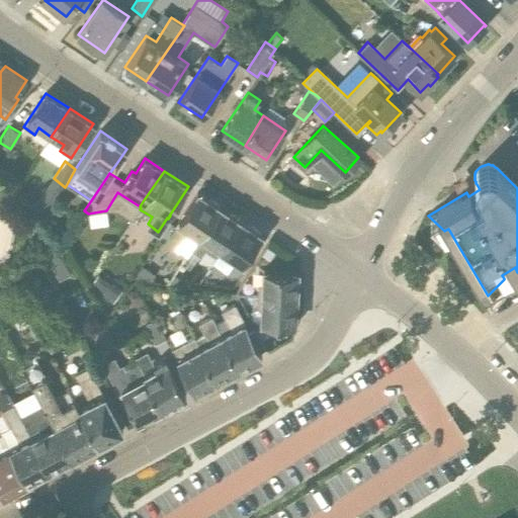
[(178,247),(188,254),(189,254),(195,244),(220,207),(198,193),(180,220),(178,219),(176,223),(177,224),(169,236),(180,243),(178,247)]
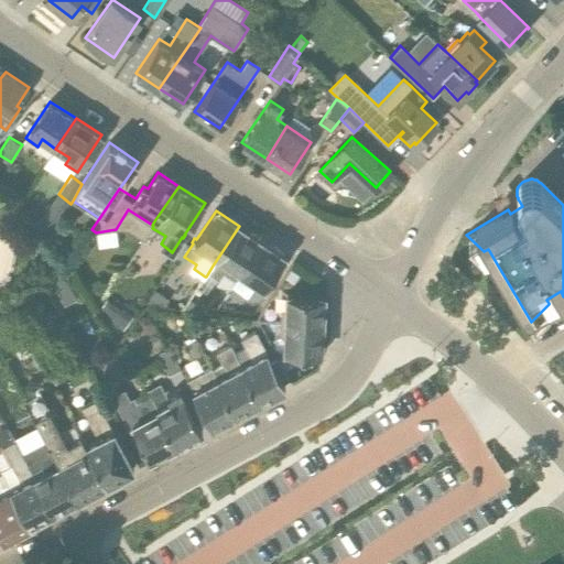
[(224,273),(235,281),(262,241),(239,226),(213,266),(206,277),(205,277),(203,280),(214,288),(224,273)]
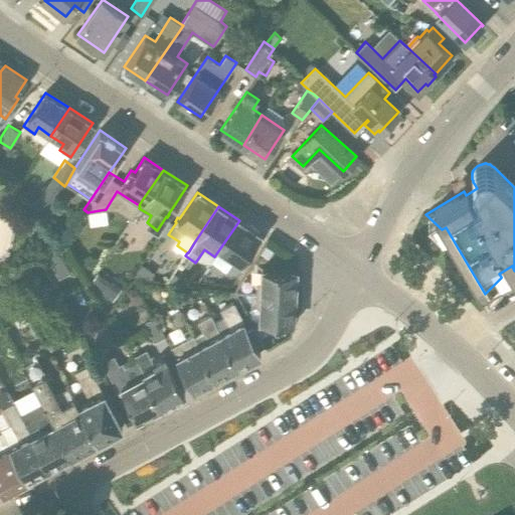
[(121,237),(134,248),(148,231),(136,220),(121,237)]
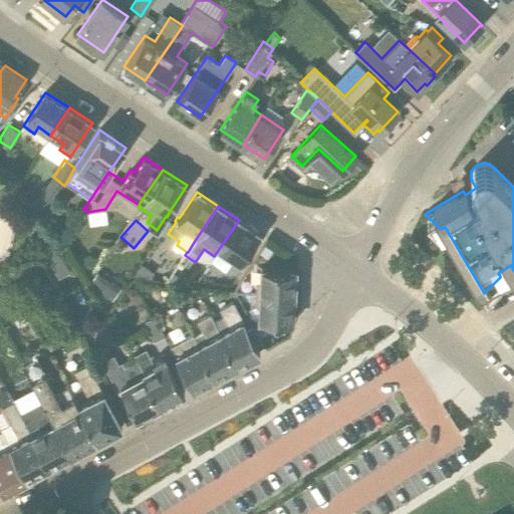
[(243,261),(242,261),(260,233),(239,220),(214,256),(235,270),(240,264),(241,265),(243,261)]
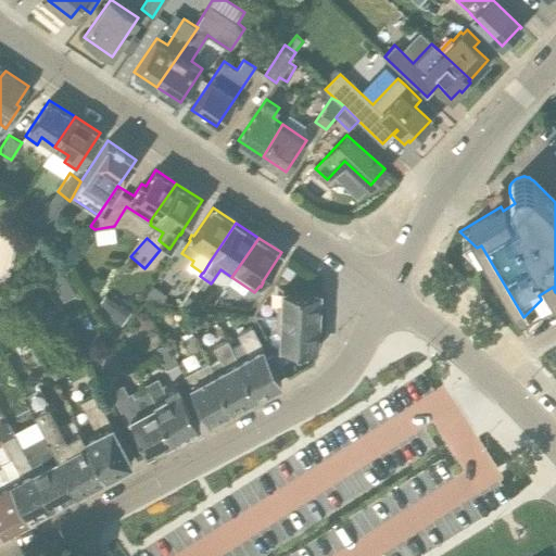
[(280,274),(288,279),(294,270),(287,265),(280,274)]
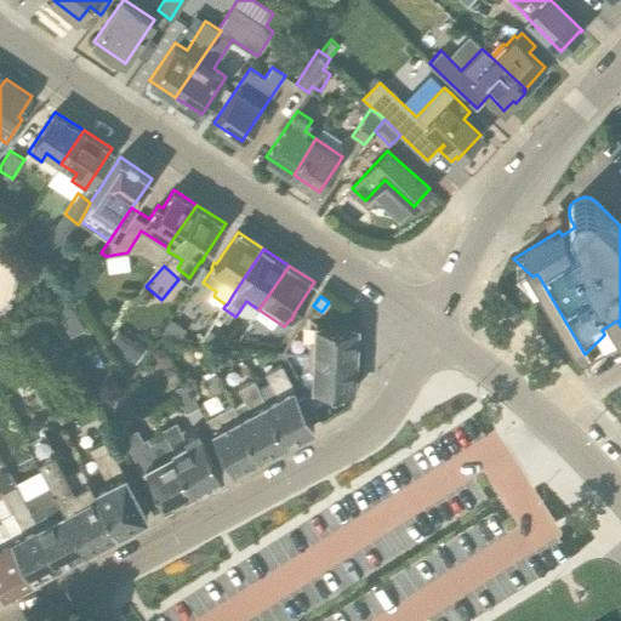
[(75,311),(68,297),(53,305),(61,319),(75,311)]
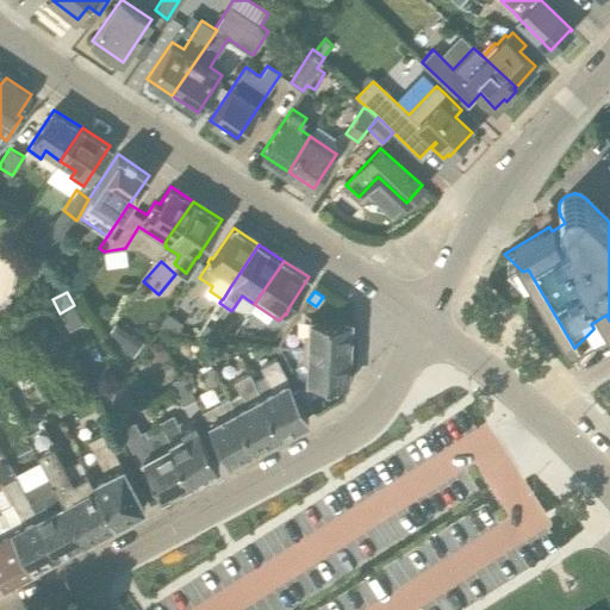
[(30,306),(36,317),(47,311),(41,300),(30,306)]
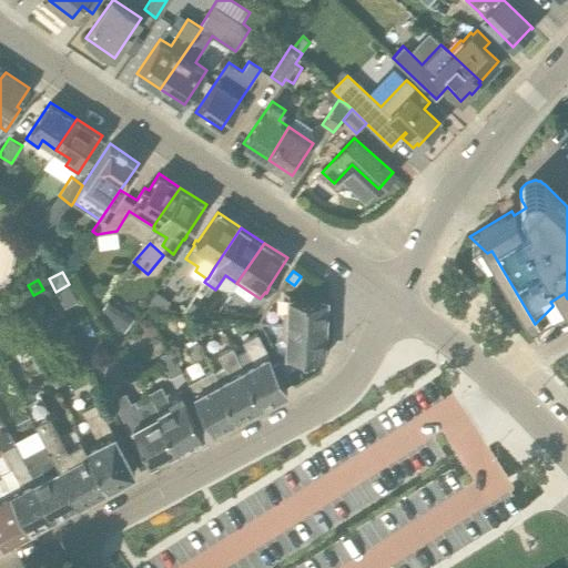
[(282,325),(332,328),(332,317),(327,298),(287,296),(287,313),(283,313),(282,325)]
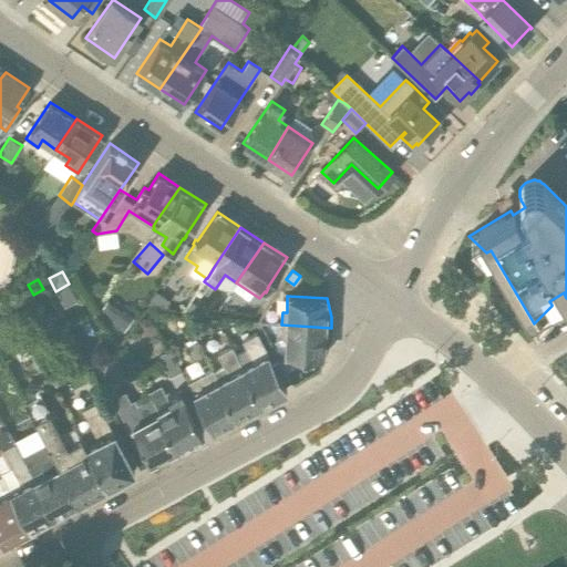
[(185,310),(195,311),(197,307),(191,302),(185,310)]
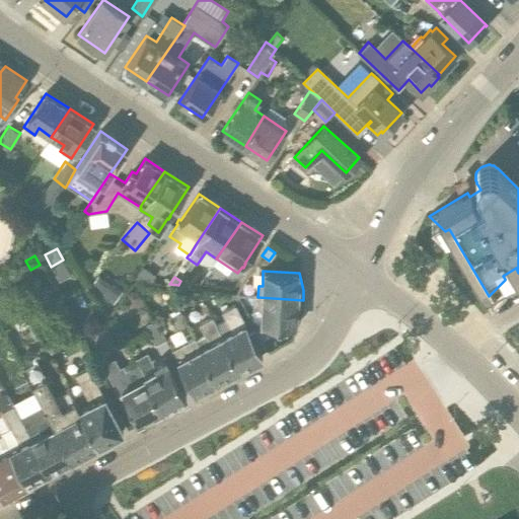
[(114,285),(104,298),(114,303),(122,291),(114,285)]
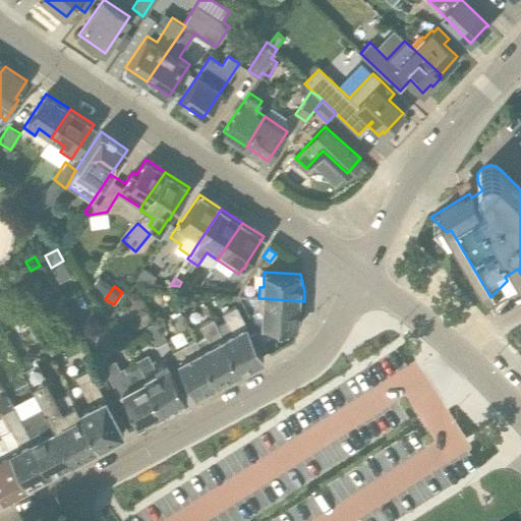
[(137,292),(132,291),(127,295),(127,300),(130,304),(135,305),(140,302),(140,296),(137,292)]
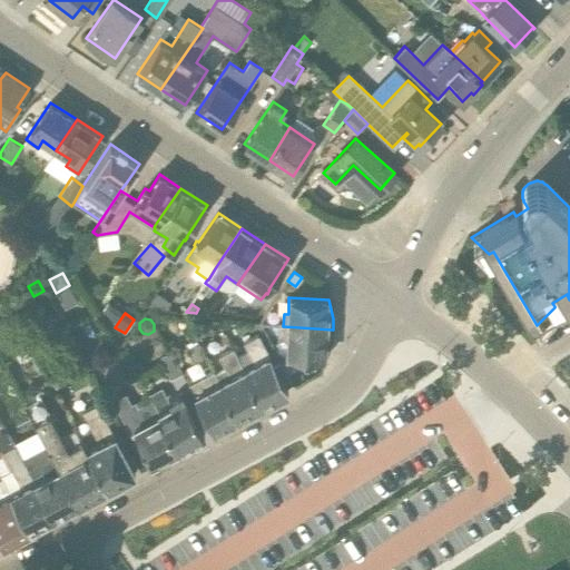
[(277,326),(276,355),(326,357),(332,340),(333,330),(283,326),(277,326)]
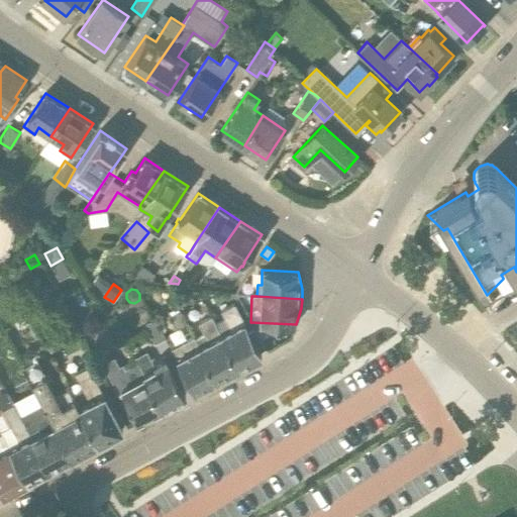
[(224,318),(215,323),(238,367),(261,354),(233,305),(221,311),(224,318)]
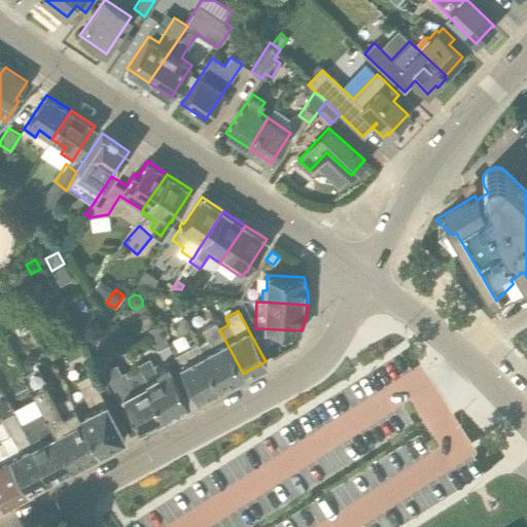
[(183,318),(174,322),(180,334),(189,329),(183,318)]
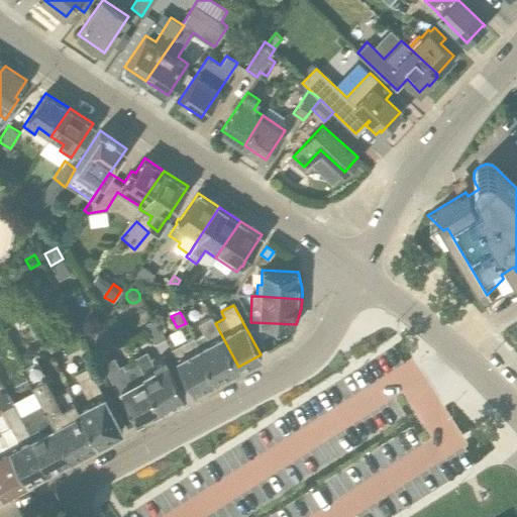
[(200,348),(216,380),(238,367),(215,323),(212,316),(198,323),(204,334),(196,338),(194,337),(200,348)]
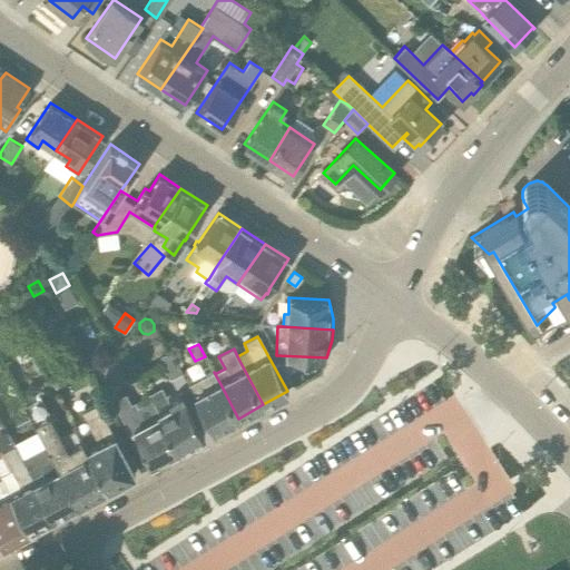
[(183,374),(172,353),(159,360),(170,381),(183,374)]
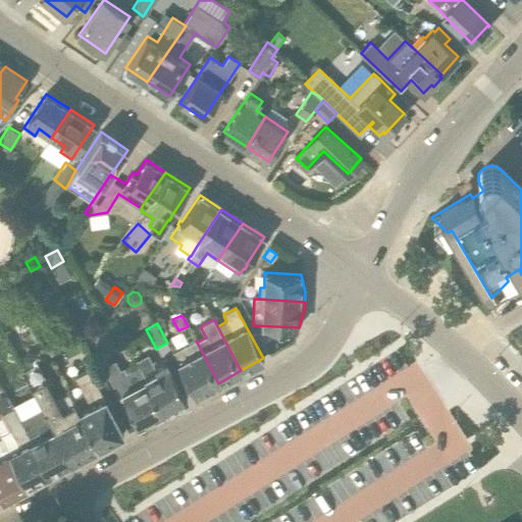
[(273,337),(264,343),(269,351),(278,346),(273,337)]
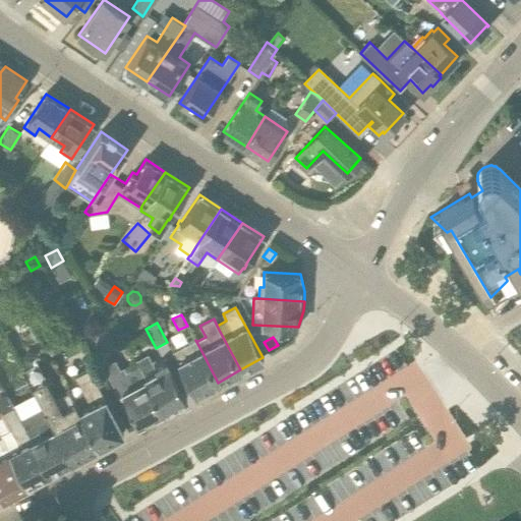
[(195,395),(218,383),(201,351),(195,340),(172,352),(185,377),(195,395)]
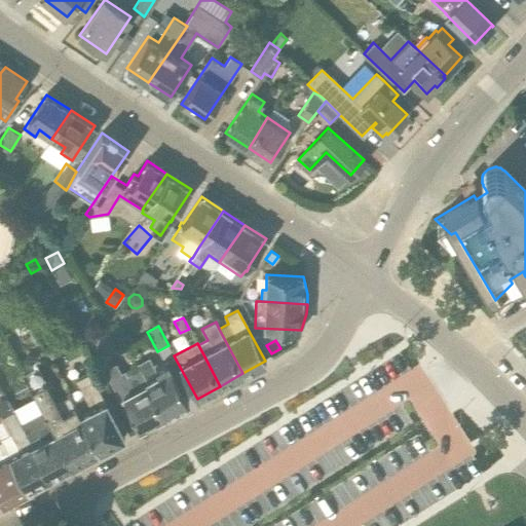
[(123,398),(140,428),(164,415),(145,380),(146,380),(141,369),(127,375),(124,371),(121,372),(116,364),(104,370),(119,400),(123,398)]
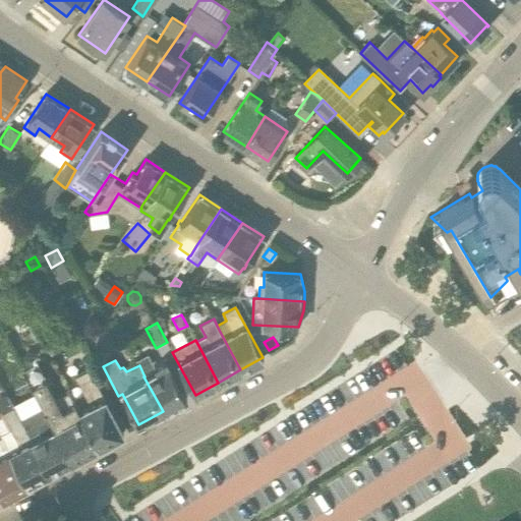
[(187,399),(177,381),(167,360),(155,366),(157,370),(145,377),(143,377),(163,411),(187,399)]
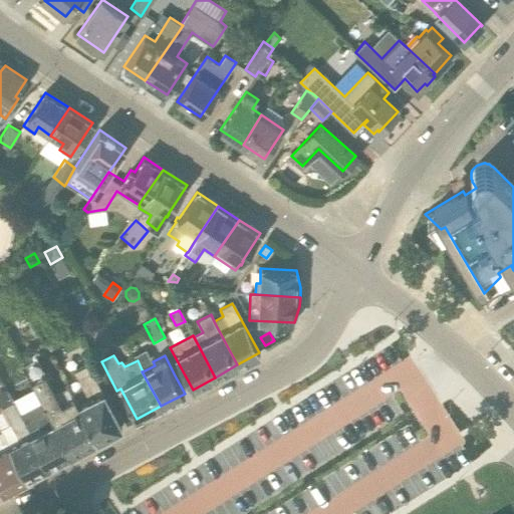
[(70,454),(96,440),(79,408),(77,405),(68,386),(55,392),(37,357),(23,364),(35,389),(70,454)]
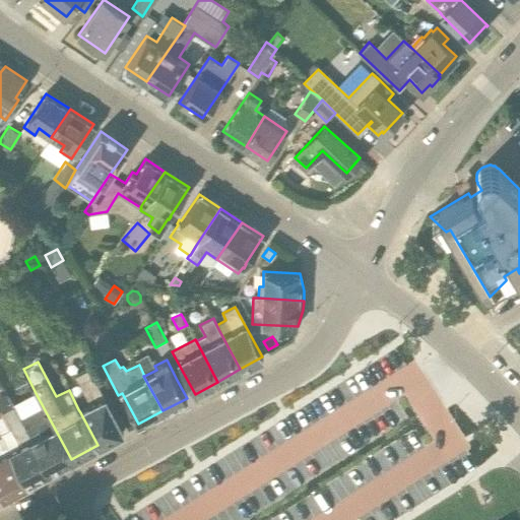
[(80,412),(98,445),(123,432),(113,414),(105,396),(89,368),(74,375),(89,403),(78,409),(80,412)]
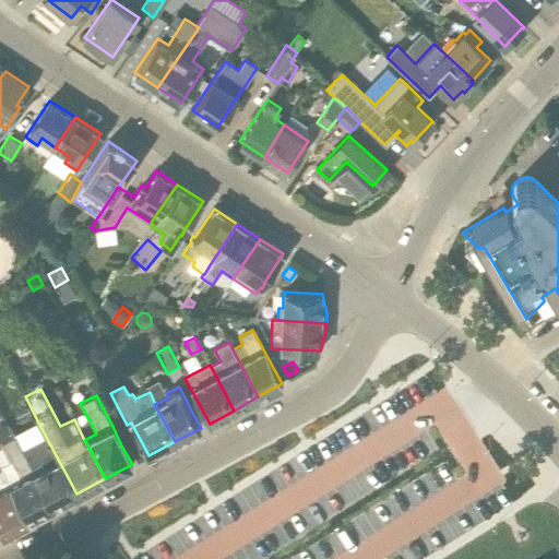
[(51,508),(76,494),(38,423),(24,430),(32,444),(23,450),(22,450),(51,508)]
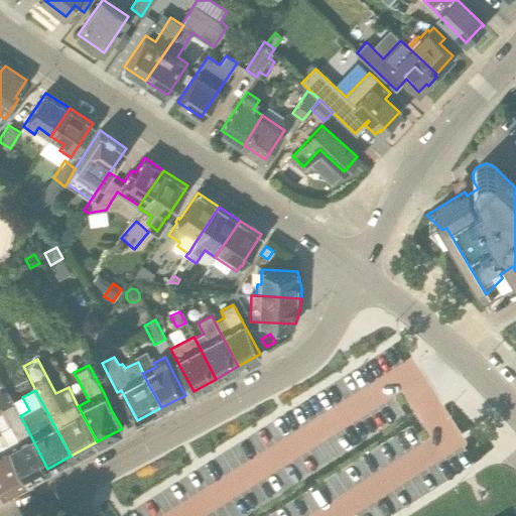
[(9,446),(26,480),(47,469),(20,415),(21,415),(13,402),(2,408),(11,425),(0,431),(1,432),(9,446)]
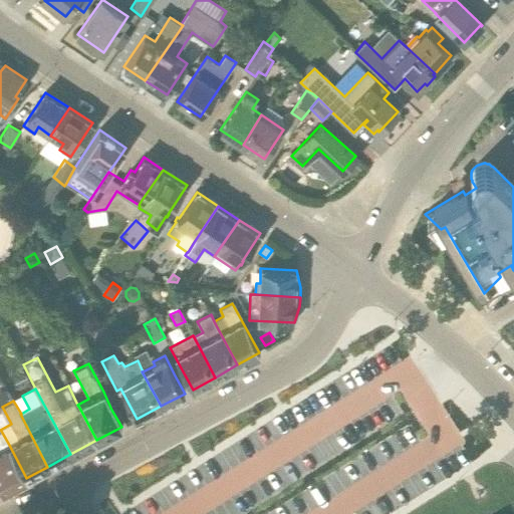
[(0,486),(2,491),(26,478),(9,445),(1,431),(0,431),(0,486)]
